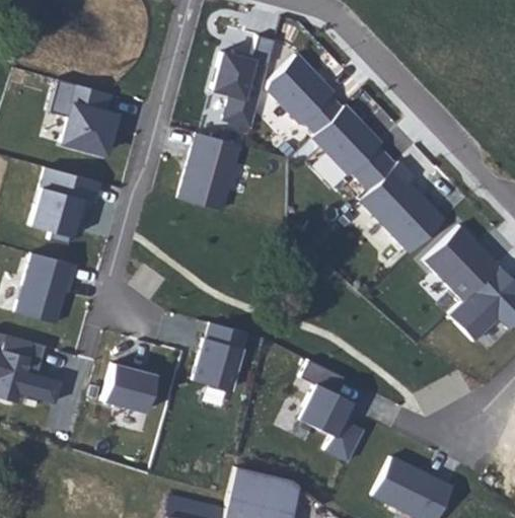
[(260,35),(253,56),(252,61),(234,55),(223,53),(213,89),(232,94),(225,120),(252,127),(276,41),(260,35)]
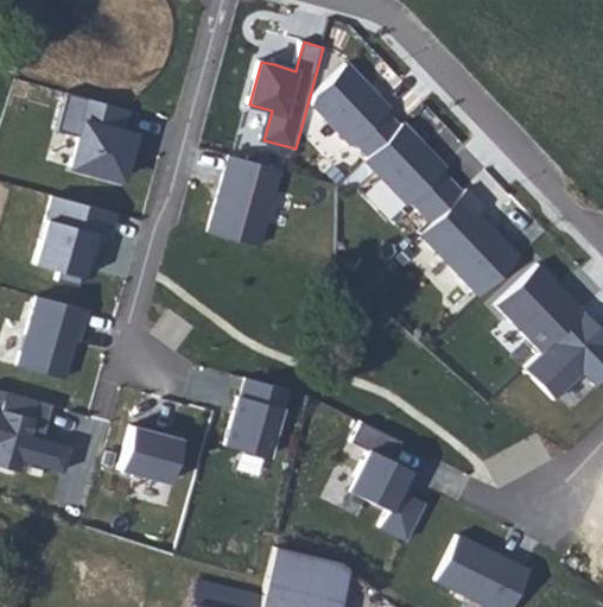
[(275,59),(274,64),(296,71),(297,65),(275,59)]
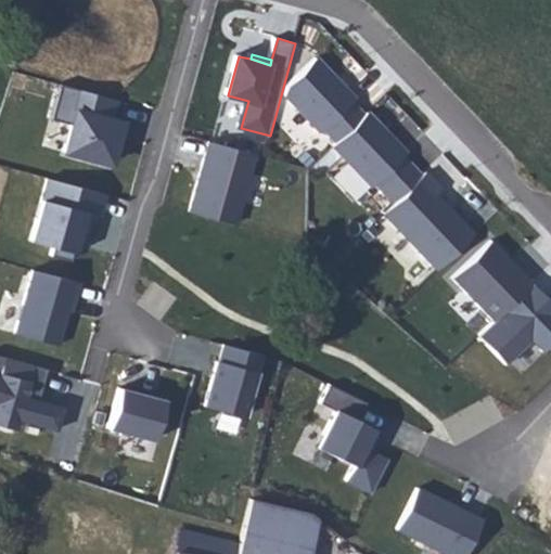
[(290,87),(287,95),(323,132),(327,129),(340,142),(367,116),(355,103),(358,100),(319,59),(290,87)]
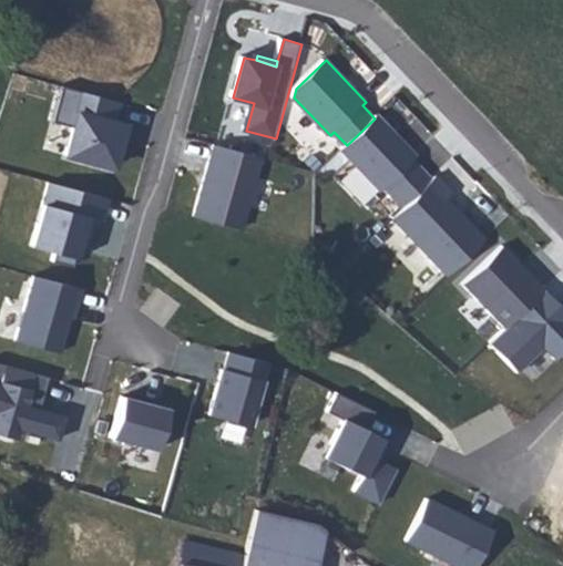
[(123,103),(64,86),(54,122),(74,127),(67,155),(115,168),(126,126),(118,124),(123,103)]
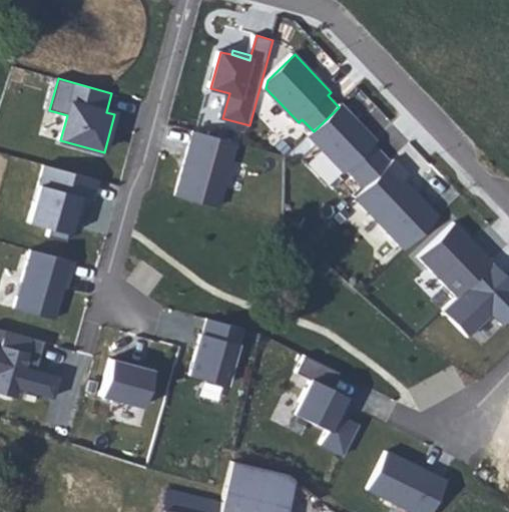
[(314,131),(310,135),(346,173),(350,170),(366,187),(392,163),(375,145),(378,142),(342,104),(339,107),(314,131)]
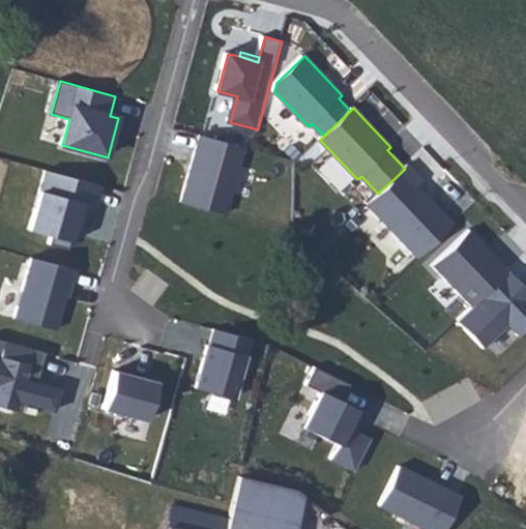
[(246,147),(202,136),(184,203),(228,215),(246,147)]
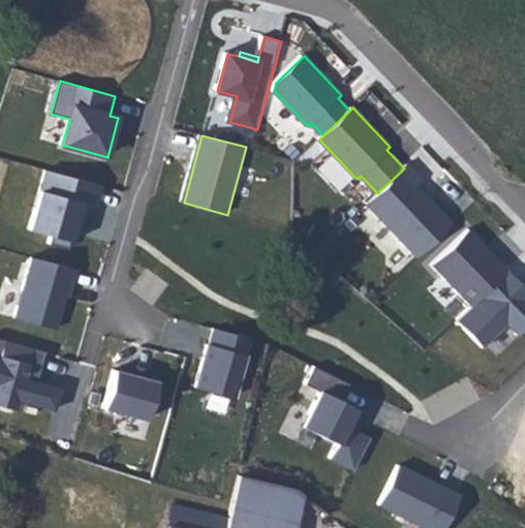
[(419,257),(454,224),(435,205),(431,208),(414,190),(424,181),(408,164),(404,168),(377,193),(367,204),(419,257)]
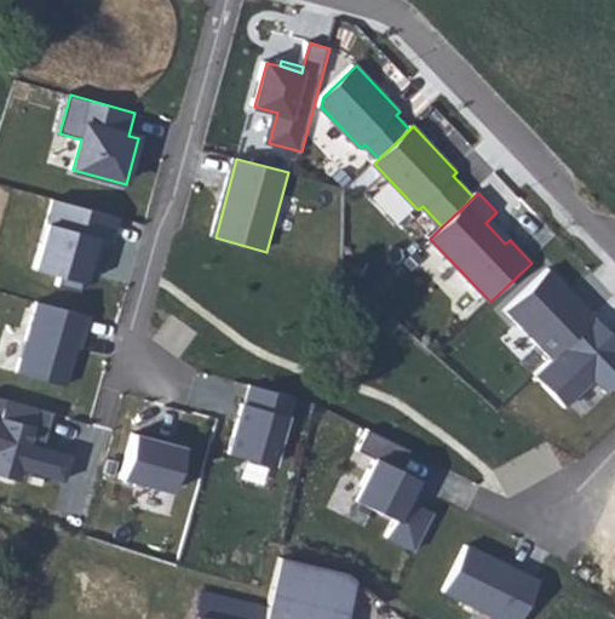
[(55,200),(35,269),(85,284),(99,234),(109,236),(114,217),(55,200)]
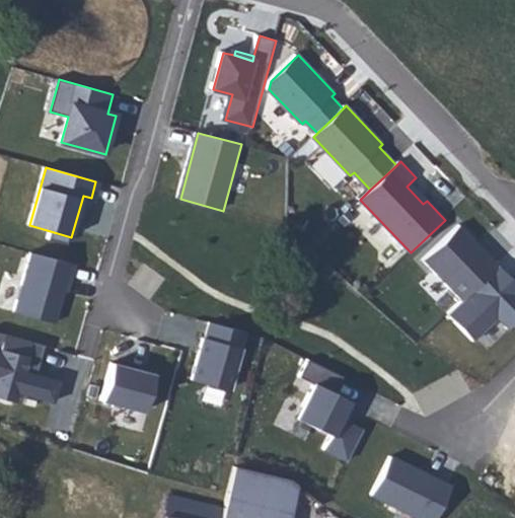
[(425,261),(463,300),(500,266),(461,225),(425,261)]
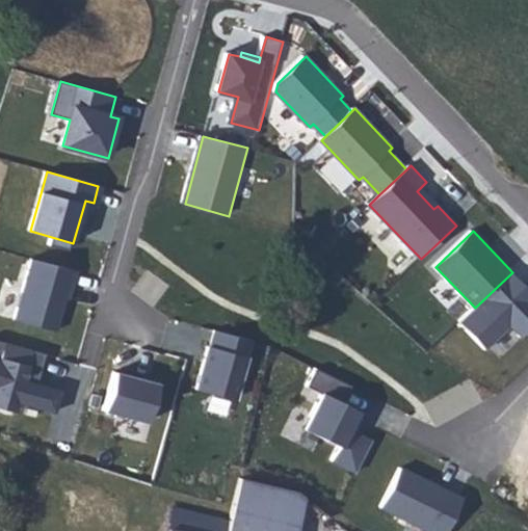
[(80,272),(33,259),(17,320),(59,332),(71,288),(75,289),(80,272)]
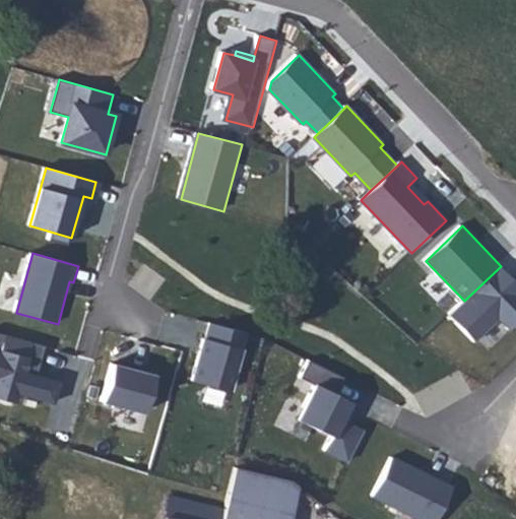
[(515,289),(509,282),(513,278),(501,266),(464,301),(450,315),(476,342),(501,319),(511,330),(515,326),(515,289)]
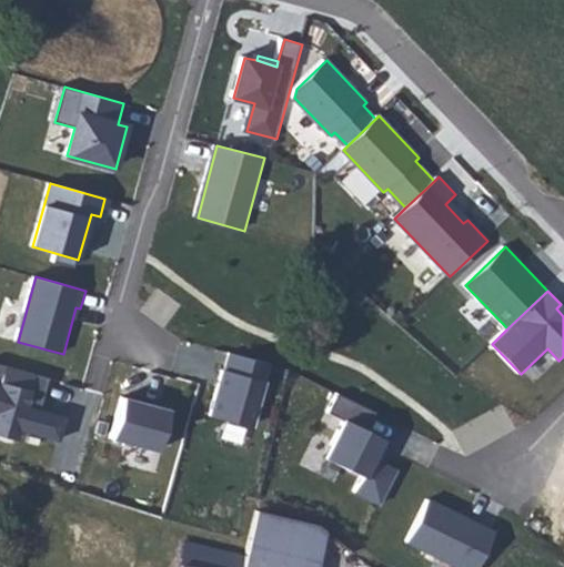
[(271,364),(232,353),(228,371),(225,371),(212,416),(254,427),(271,364)]
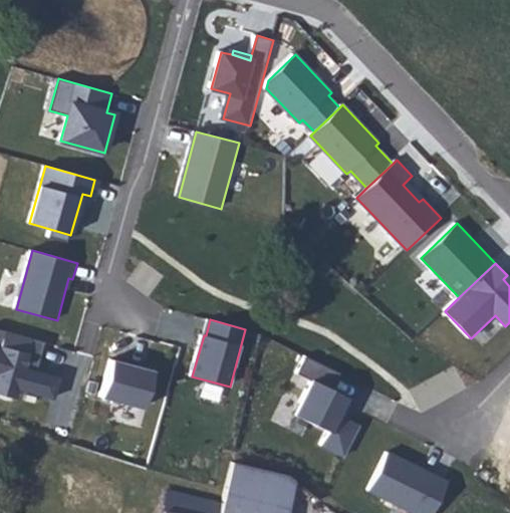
[(61,377),(38,371),(34,370),(35,364),(39,365),(46,342),(0,329),(0,394),(18,400),(20,390),(55,400),(61,377)]
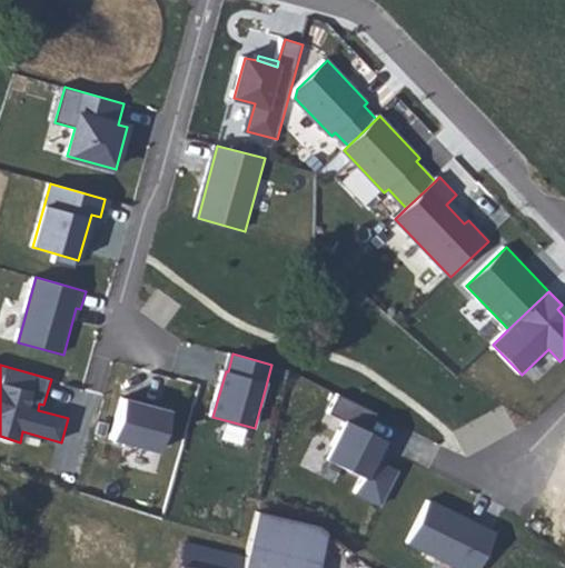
[(379,414),(340,395),(330,414),(347,422),(328,460),(365,478),(357,494),(384,507),(400,474),(383,465),(388,451),(382,448),(386,440),(369,432),(379,414)]
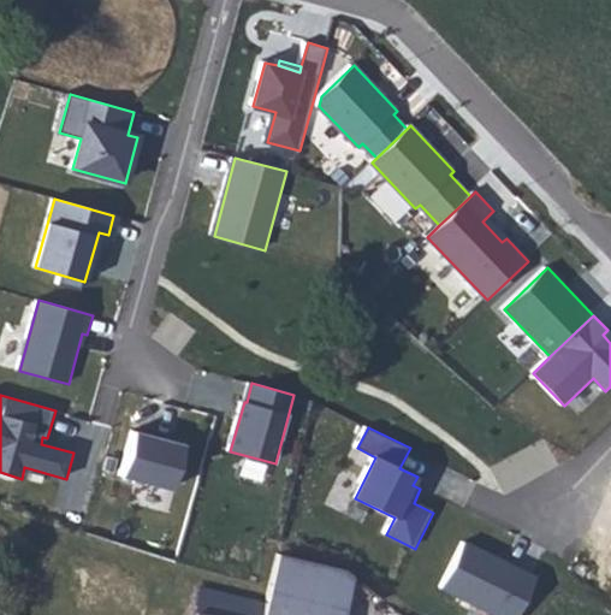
[(185,445),(136,432),(123,477),(173,490),(185,445)]
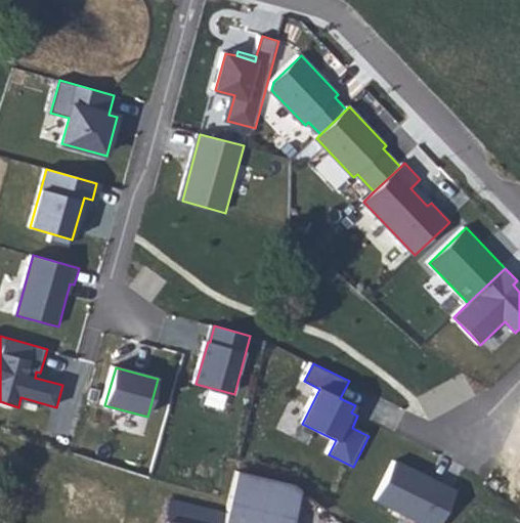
[(397,462),(378,499),(425,522),(441,522),(457,492),(397,462)]
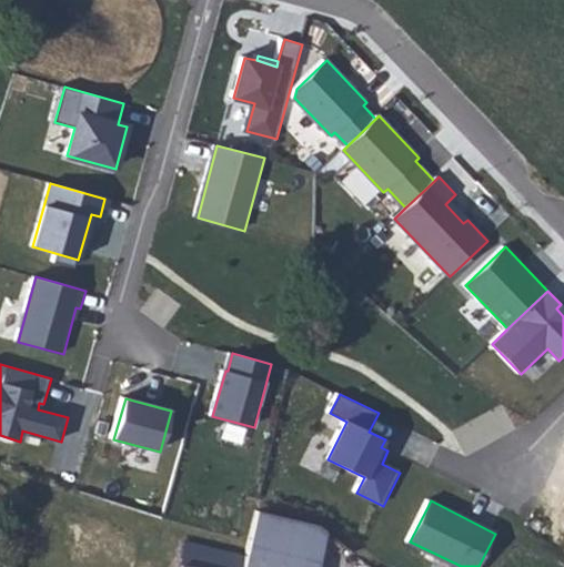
[(249,558),(245,566),(320,566),(329,532),(321,526),(259,512),(249,558)]
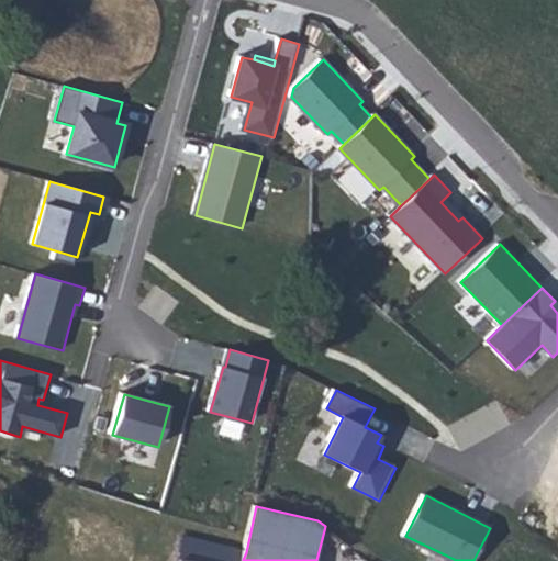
[(243,560),(246,552),(186,538),(179,560),(243,560)]
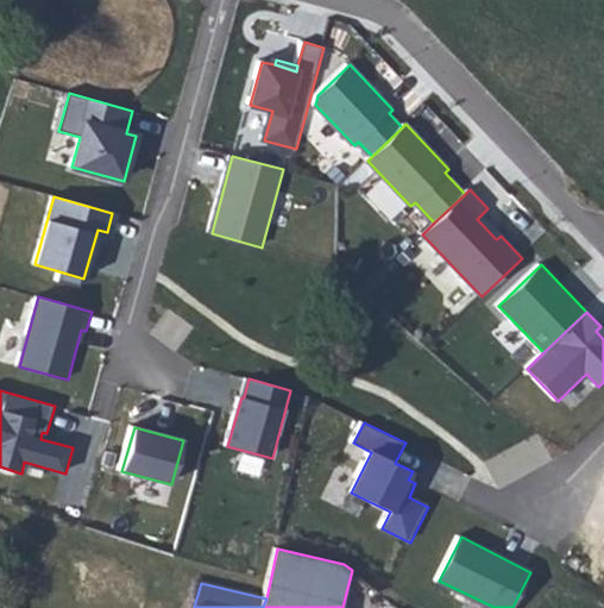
All buildings are outlined.
